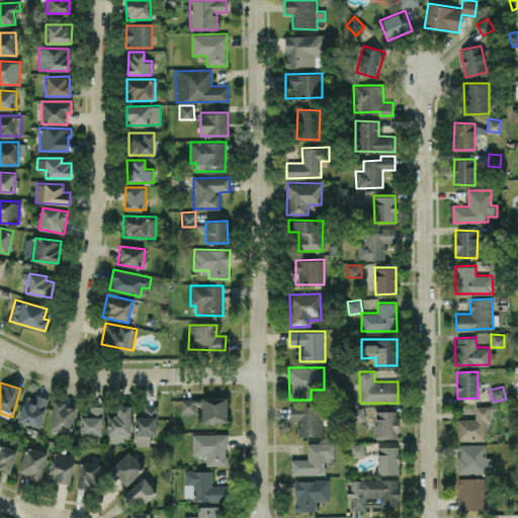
[(17,421),(39,427),(48,400),(26,393),(17,421)]
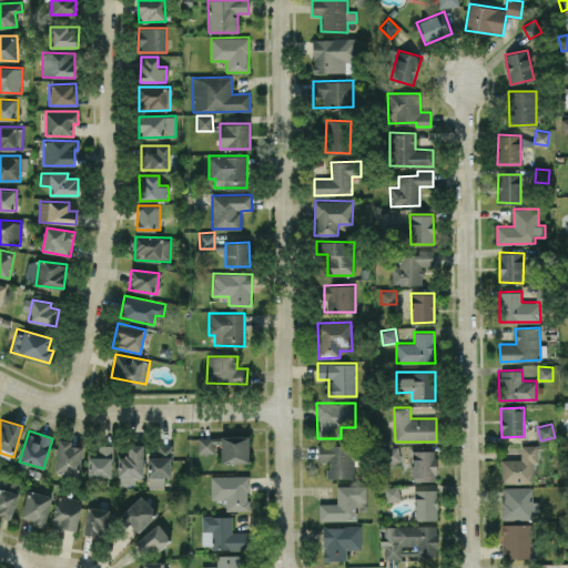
[(250,462),(249,435),(221,436),(222,463),(250,462)]
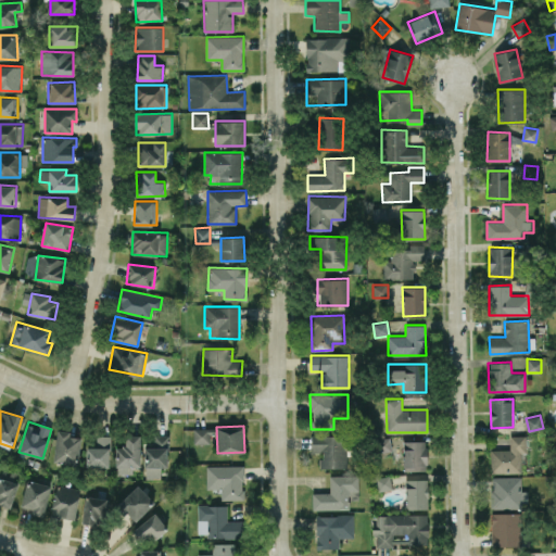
[(193,428),(193,443),(213,443),(213,428),(193,428)]
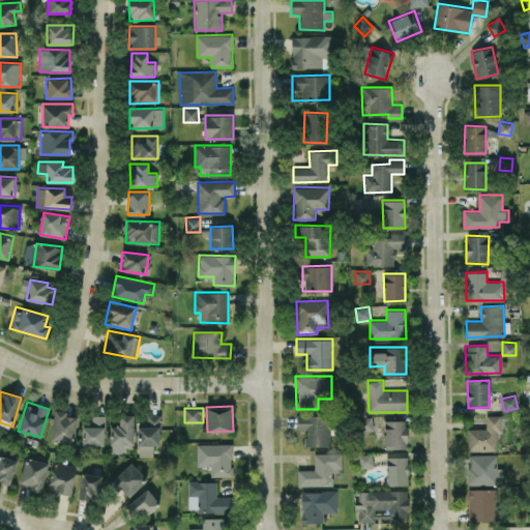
[(75,442),(77,416),(66,415),(66,411),(54,410),(52,440),(75,442)]
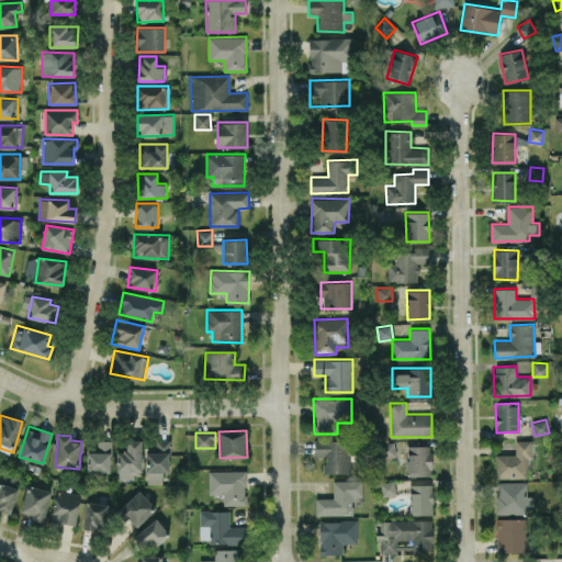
[(142,439),(126,440),(127,451),(116,451),(117,479),(134,479),(134,472),(143,472),(142,439)]
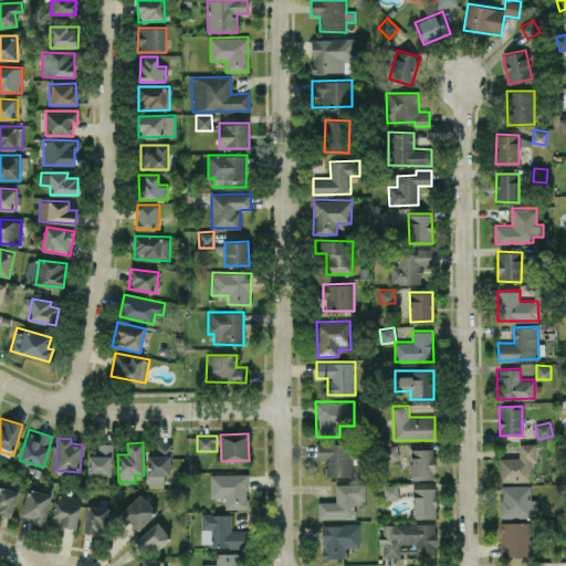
[(147,486),(164,486),(164,475),(170,475),(171,442),(157,442),(157,454),(148,454),(147,486)]
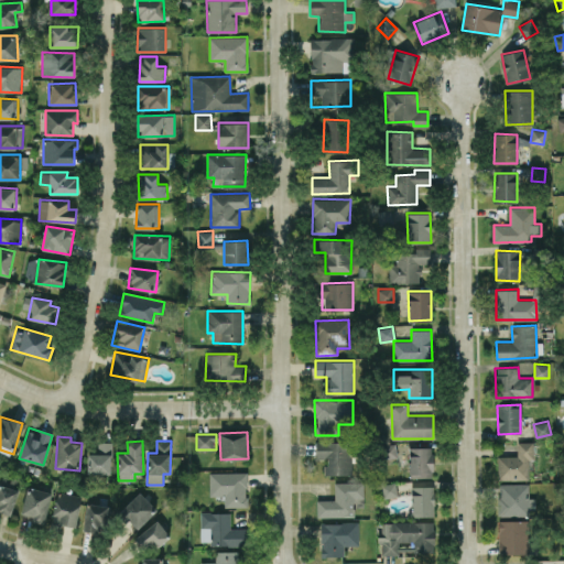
[(326,475),(351,474),(350,441),(316,442),(316,458),(325,458),(326,475)]
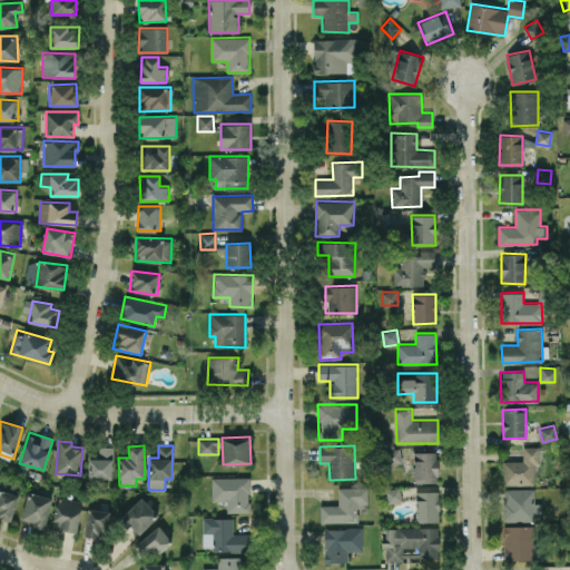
[(112,479),(112,446),(99,446),(98,459),(88,458),(88,478),(112,479)]
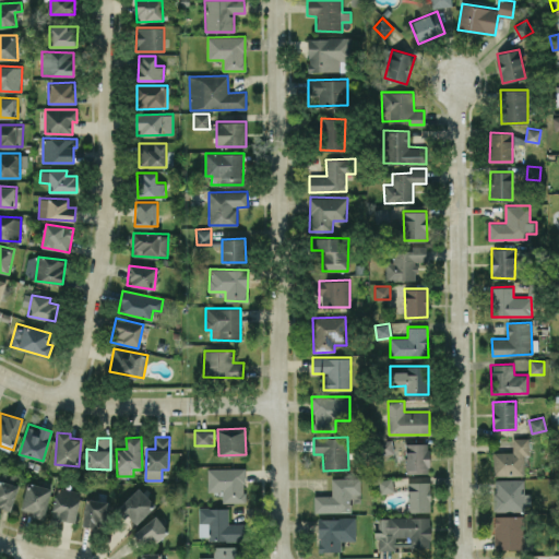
[(524,475),(523,455),(528,454),(528,438),(512,438),(512,451),(492,452),(494,475),(524,475)]
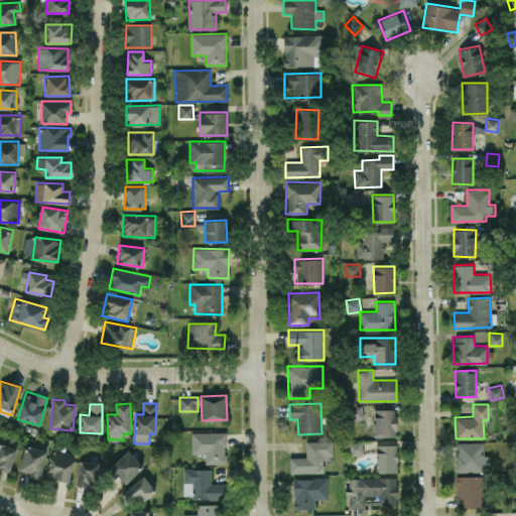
[(363,418),(362,405),(350,406),(351,418),(363,418)]
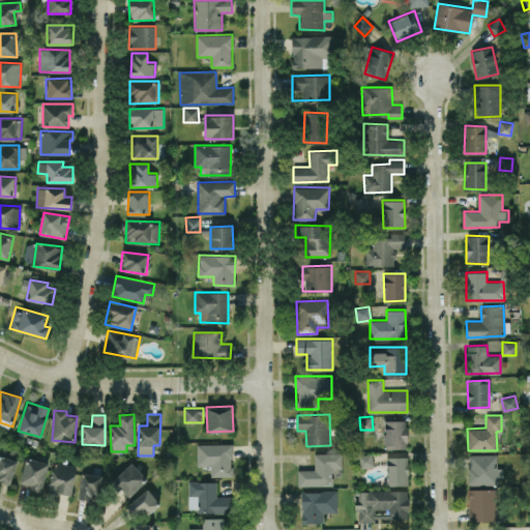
[(385,448),(407,448),(407,419),(384,420),(385,448)]
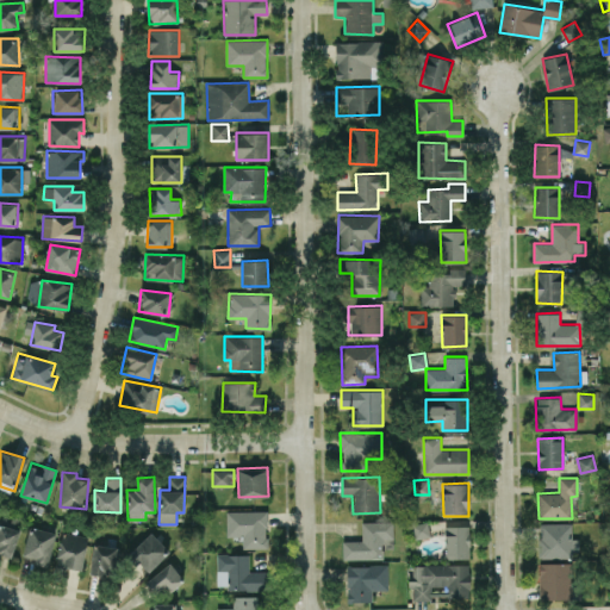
[(267,547),(267,510),(226,510),(226,535),(242,535),(243,548),(267,547)]
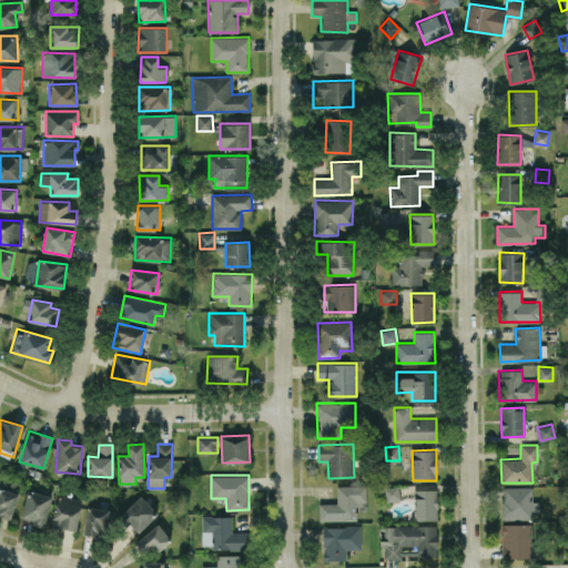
[(366,485),(337,485),(337,503),(318,504),(318,520),(357,520),(357,510),(366,510),(366,485)]
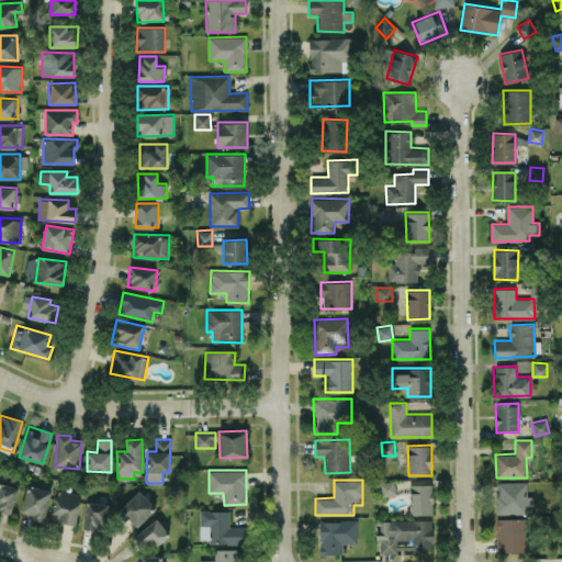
[(384,496),(396,494),(394,480),(381,482),(384,496)]
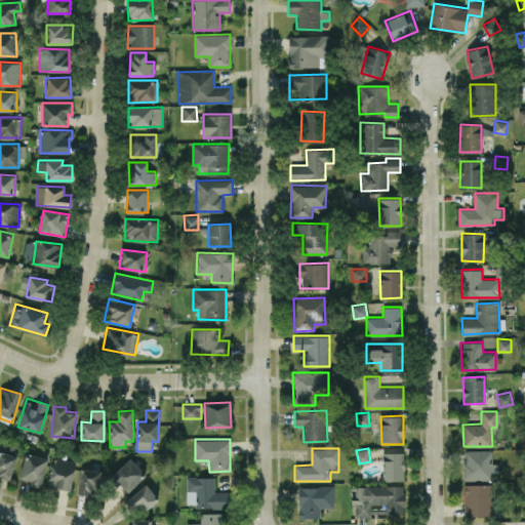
[(0,476),(10,479),(16,455),(0,450),(0,476)]
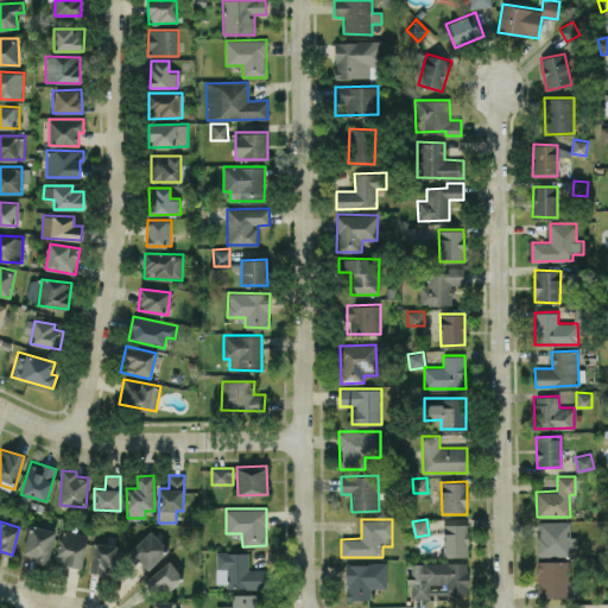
[(570,521),(537,521),(538,556),(570,556),(570,521)]
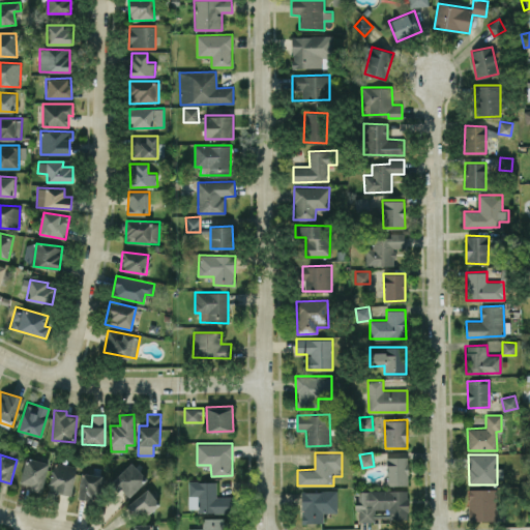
[(407,457),(386,457),(387,486),(408,484),(407,457)]
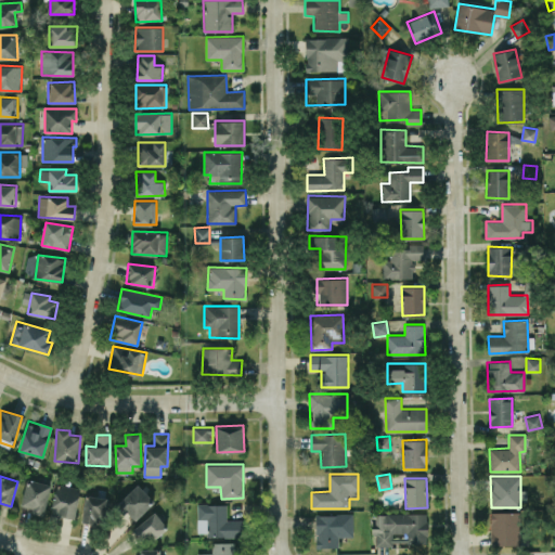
[(31,513),(44,515),(50,483),(26,479),(22,505),(31,507),(31,513)]
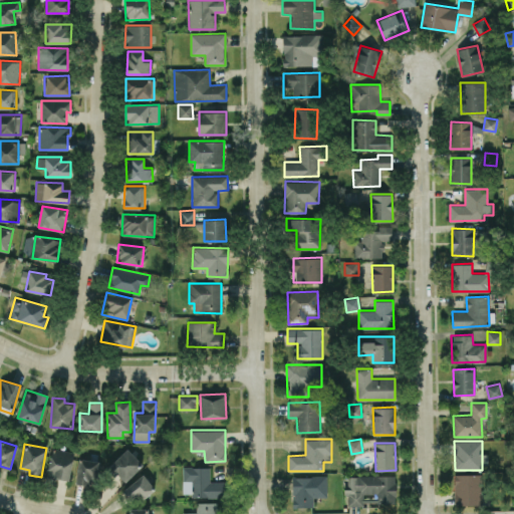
[(125,482),(143,465),(127,448),(109,465),(125,482)]
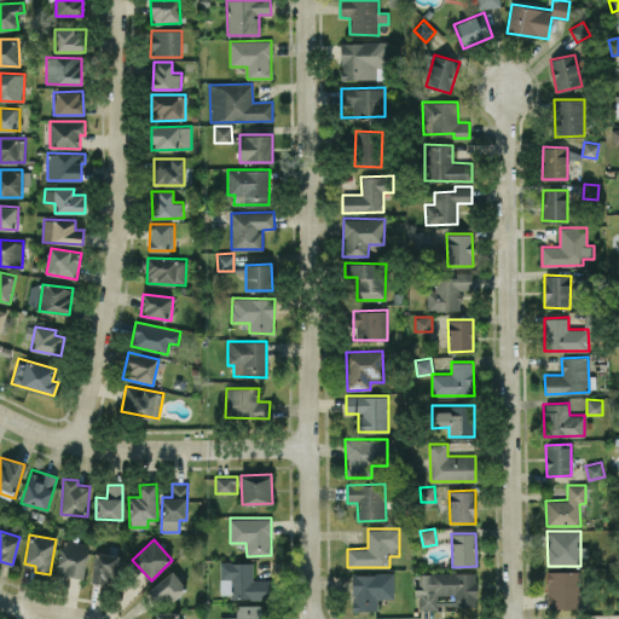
[(88,543),(62,541),(58,574),(85,577),(88,543)]
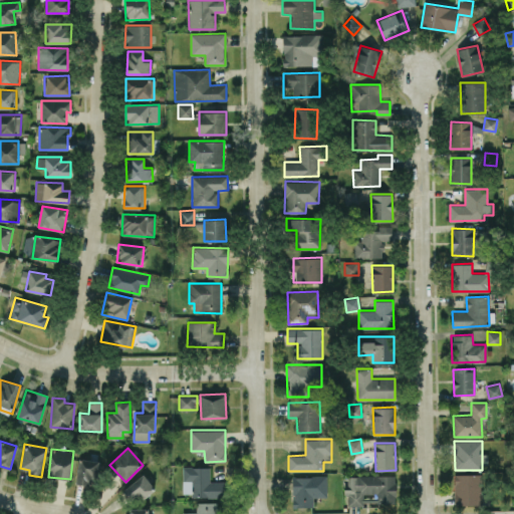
[(98,461),(79,458),(75,483),(94,485),(98,461)]
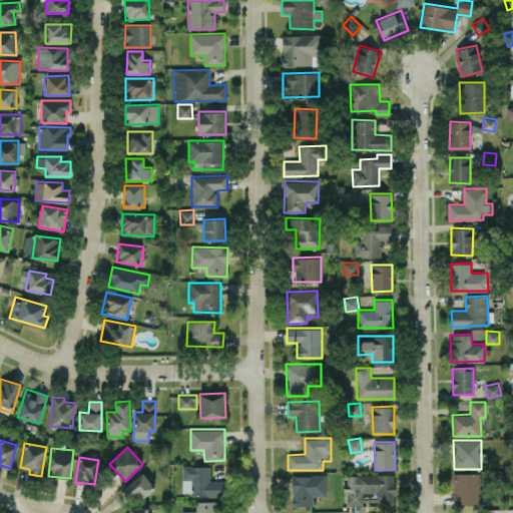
[(182,492),(190,492),(190,496),(225,496),(224,480),(208,480),(208,465),(181,466),(182,492)]
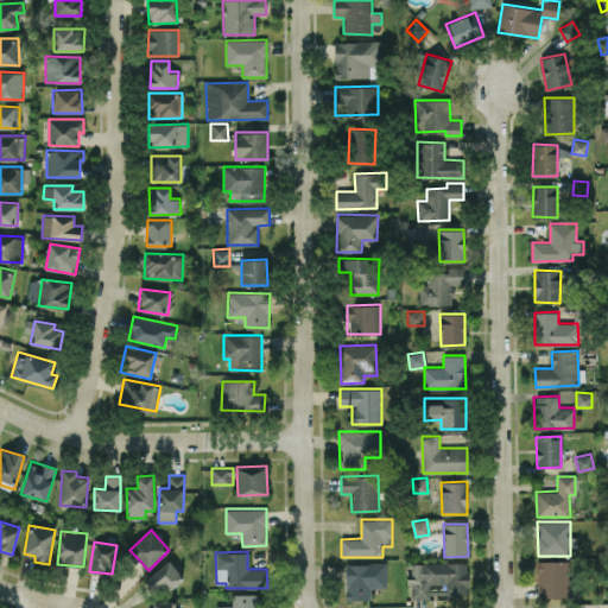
[(157,595),(182,577),(170,561),(145,578),(157,595)]
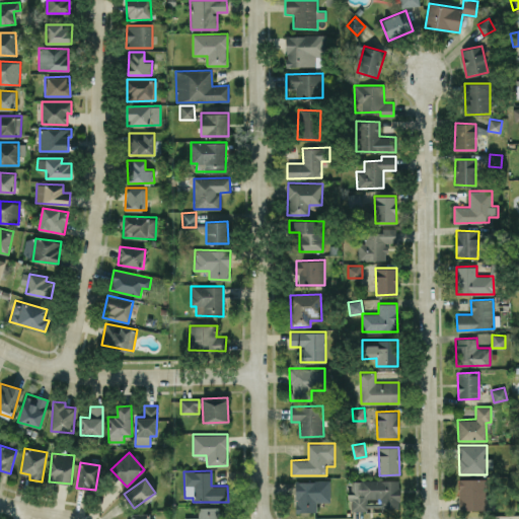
[(486,478),(458,478),(459,510),(486,509),(486,478)]
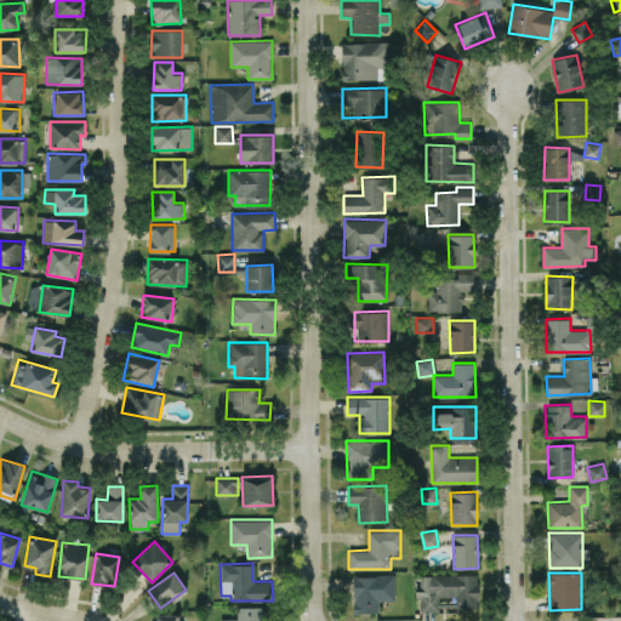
[(478,574),(417,574),(417,599),(420,599),(420,609),(478,609),(478,574)]
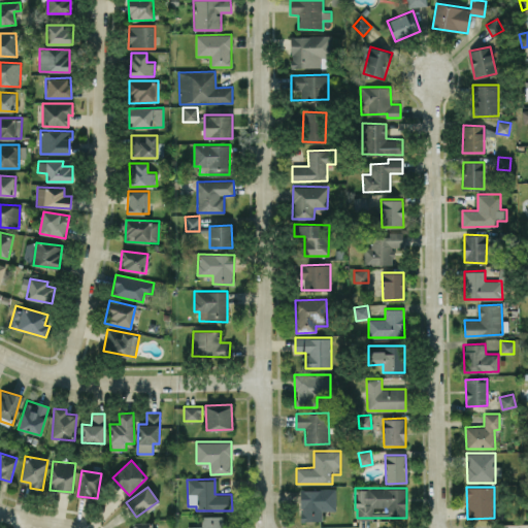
[(300,490),(300,521),(322,520),(322,512),(336,510),(336,489),(300,490)]
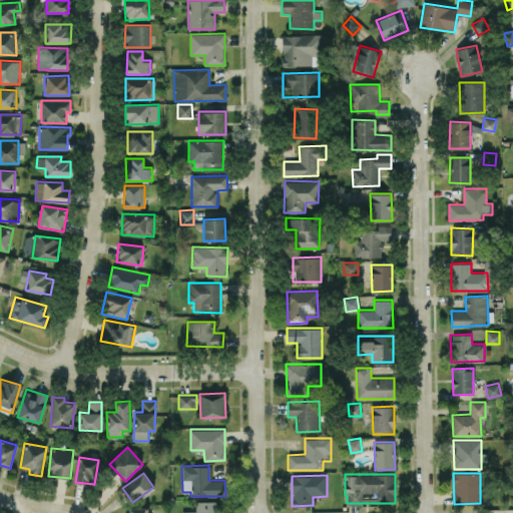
[(181,512),(216,512),(216,501),(196,501),(196,510),(182,511),(181,512)]
